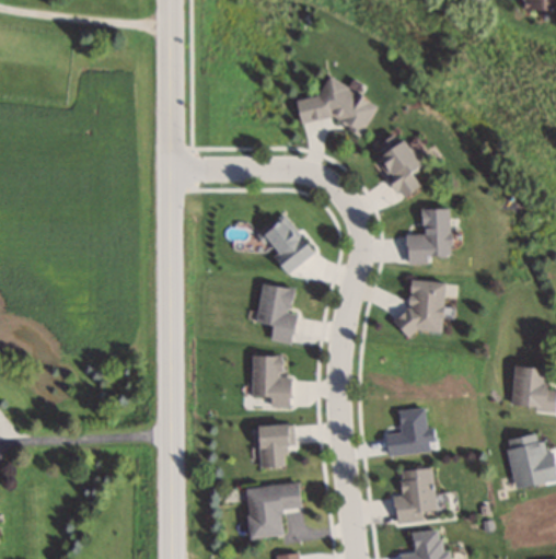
[(555,0),(523,0),(524,10),(555,10),(555,0)]
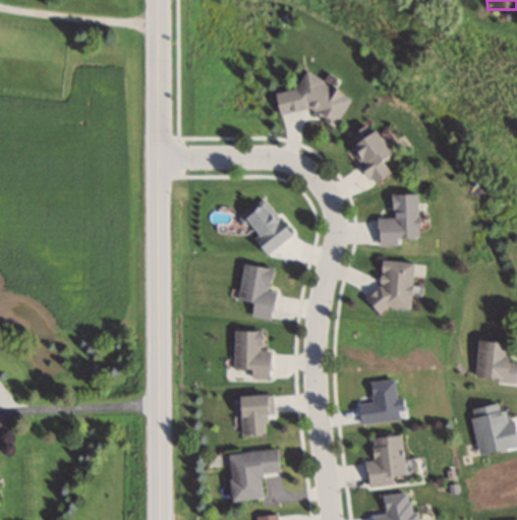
[(334,128),(351,97),(305,71),(293,93),(285,89),(280,98),(334,128)]
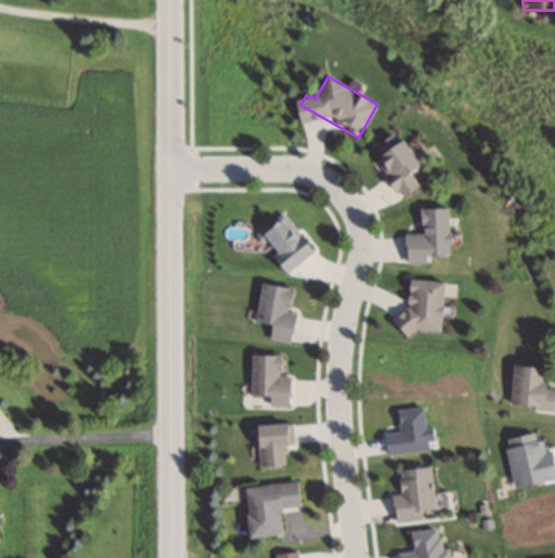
[(402,197),(421,185),(412,171),(420,166),(399,134),(373,153),(402,197)]
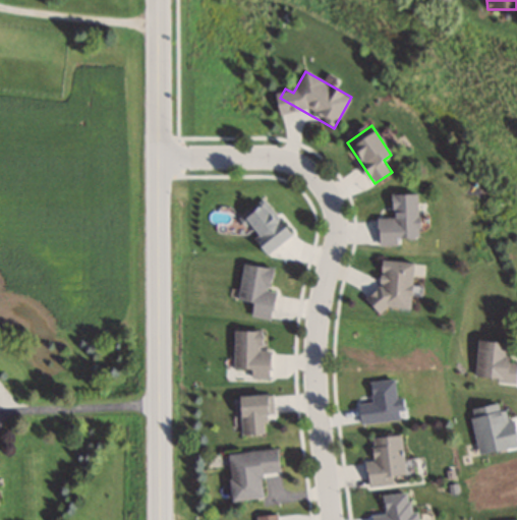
[(418,194),(392,194),(392,217),(380,217),(380,242),(419,242),(418,194)]
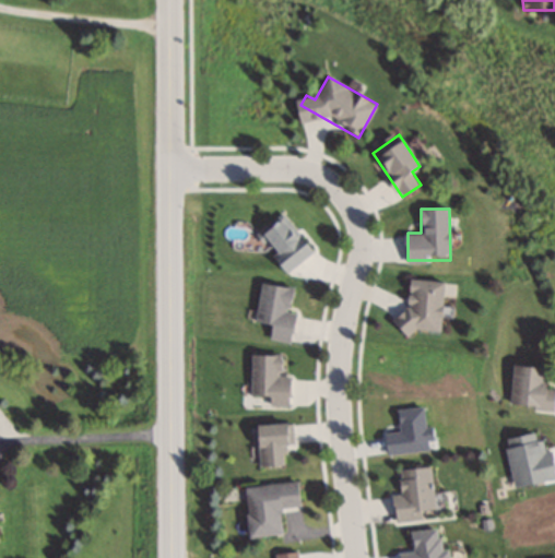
[(316,253),(287,213),(260,232),(287,272),(316,253)]
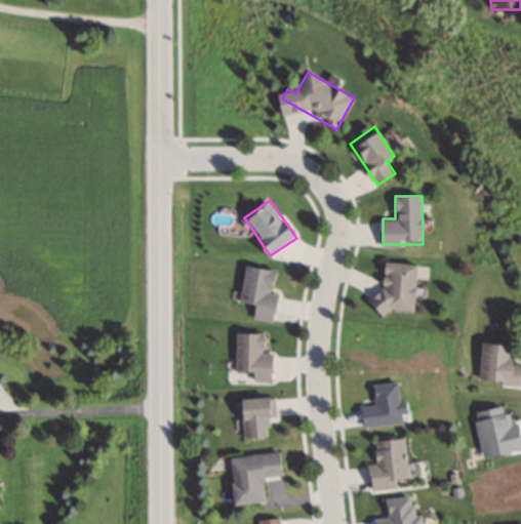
[(414,313),(421,266),(385,262),(378,308),(414,313)]
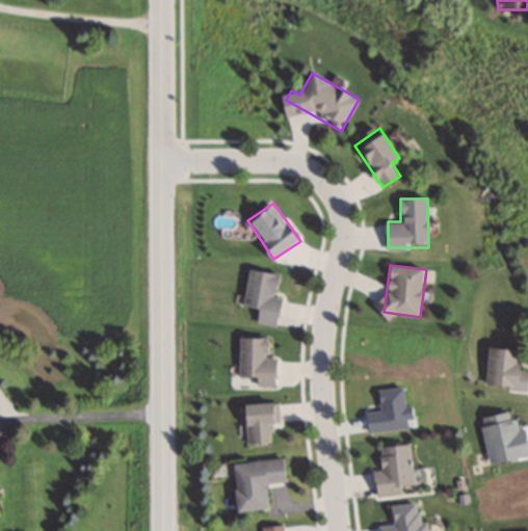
[(283,273),(249,269),(245,307),(261,309),(259,323),(280,326),(283,297),(280,297),(283,273)]
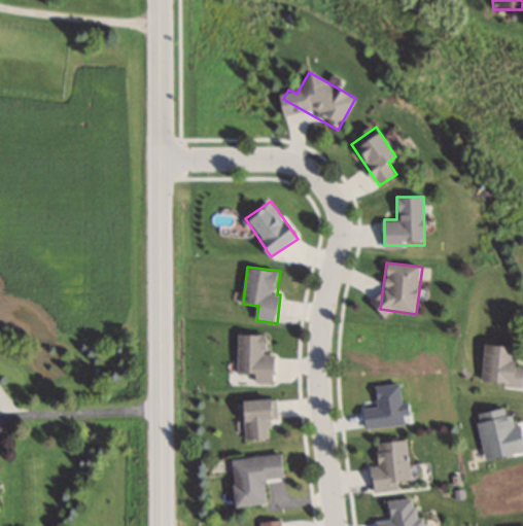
[(275,382),(275,353),(268,354),(268,335),(239,335),(239,374),(255,374),(255,382),(275,382)]
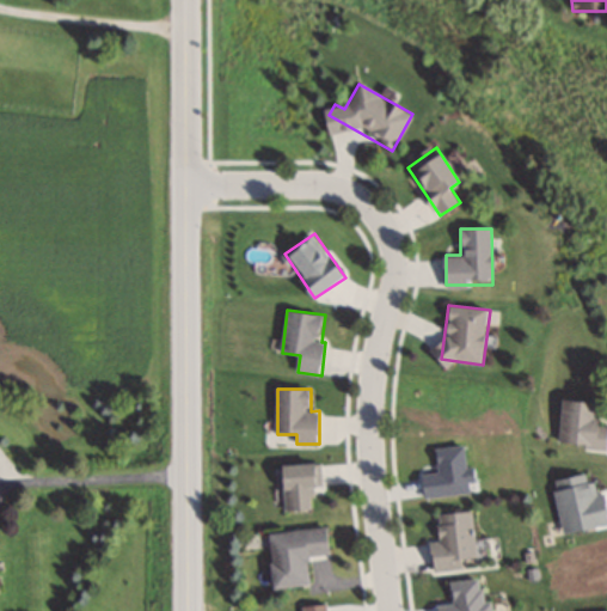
[(559,445),(606,448),(606,426),(600,426),(602,403),(563,401),(559,445)]
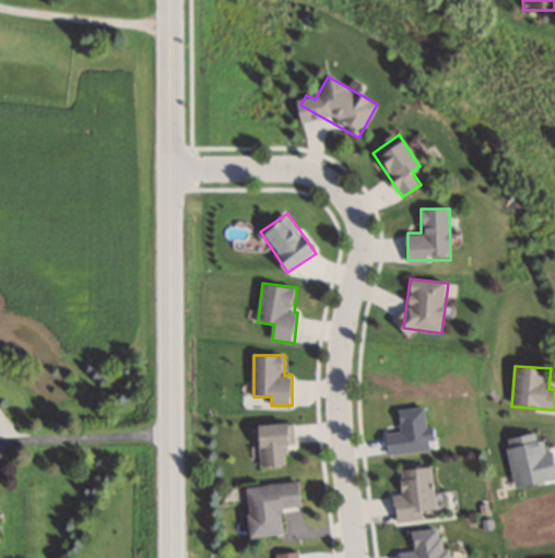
[(258,466),(290,466),(288,424),(258,425),(258,466)]
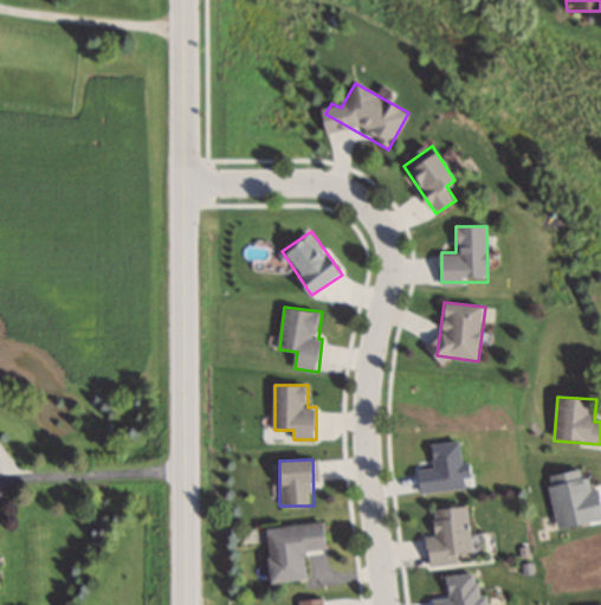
[(460,562),(459,553),(473,553),(469,506),(433,509),(435,535),(426,536),(430,566),(460,562)]
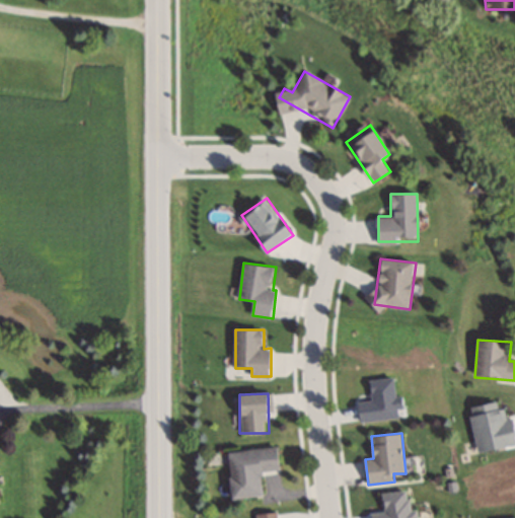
[(264,496),(262,472),(281,470),(279,447),(228,451),(232,499),(264,496)]
